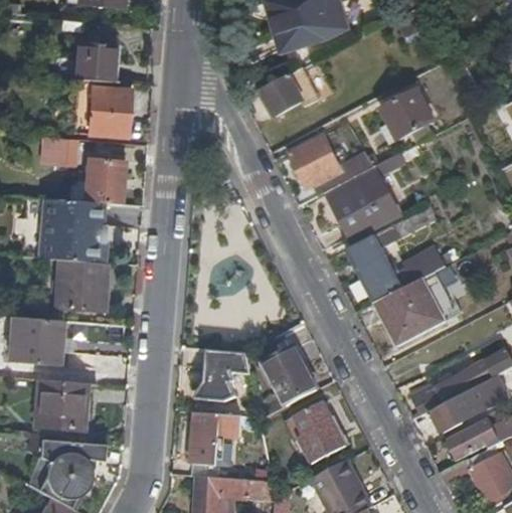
[(349,28),(340,0),(261,0),(280,55),(326,41),(349,28)]
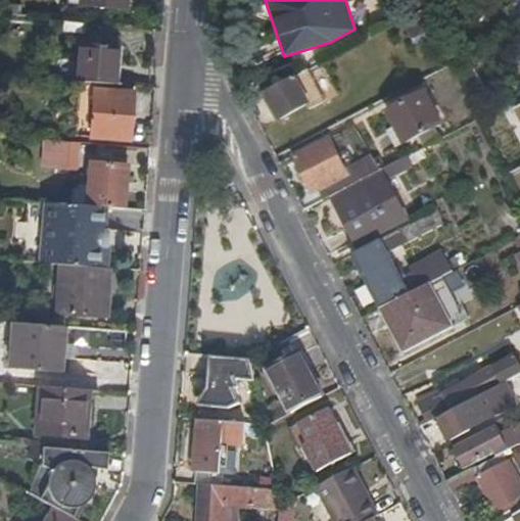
[(421,9),(399,20),(412,44),(433,33),(421,9)]
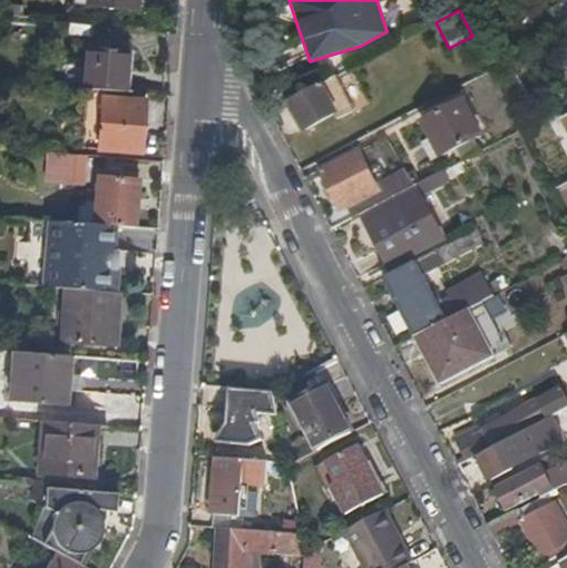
[(78,85),(120,88),(125,47),(80,41),(78,85)]
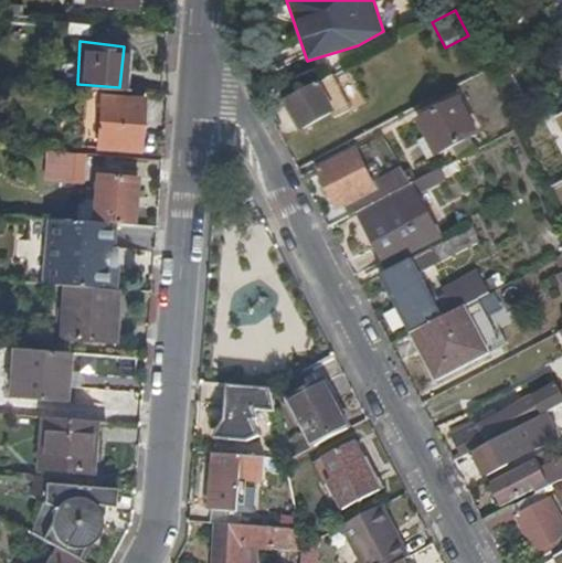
[(347,110),(327,77),(284,101),(299,129),(327,114),(330,119),(347,110)]
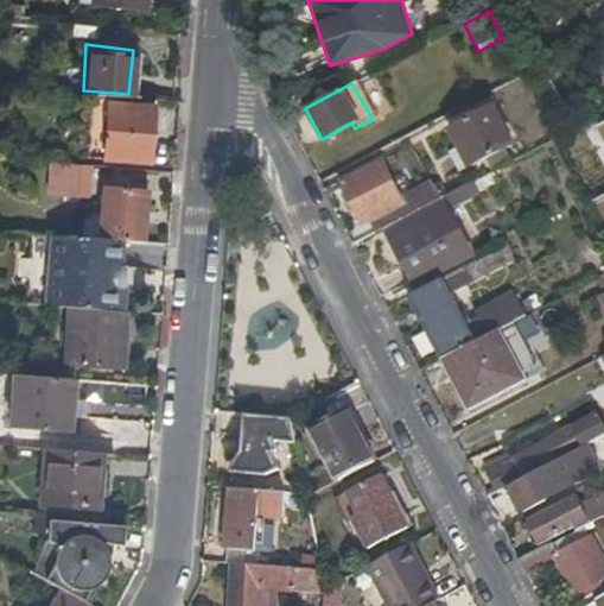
[(90,99),(83,157),(148,163),(154,105),(90,99)]
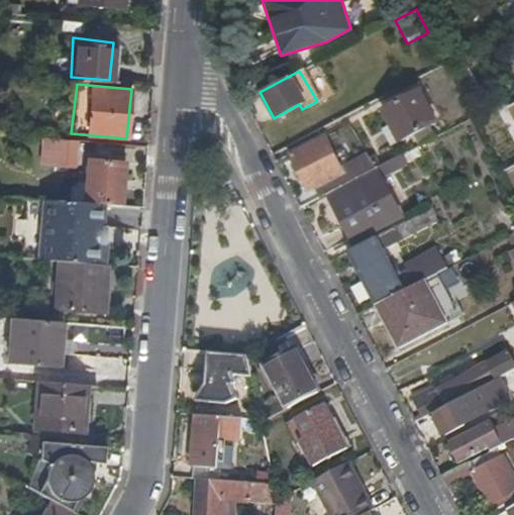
[(382,110),(398,143),(436,123),(419,90),(382,110)]
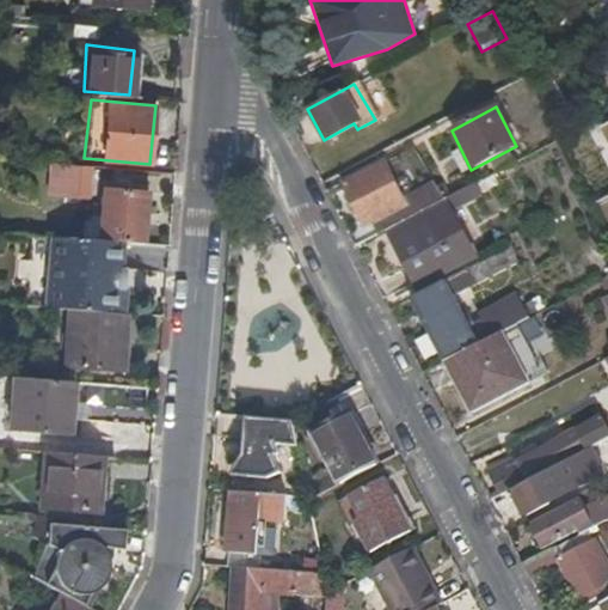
[(78,163),(48,160),(43,190),(74,196),(78,163)]
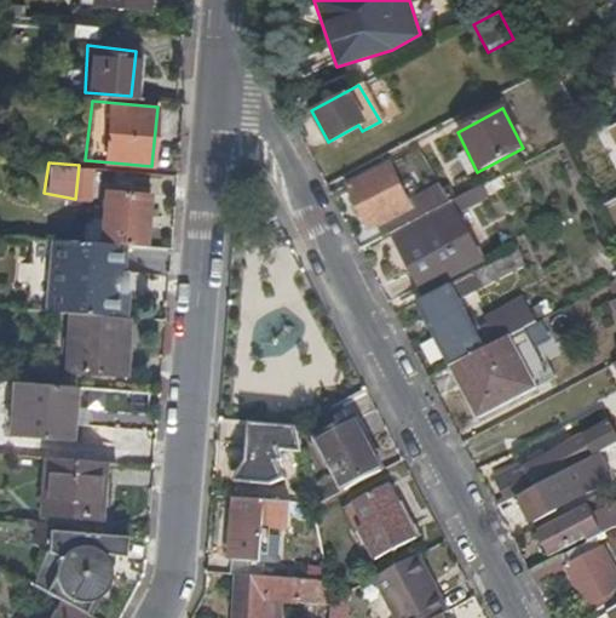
[(346,189),(374,242),(397,230),(452,201),(443,184),(409,202),(390,166),(346,189)]
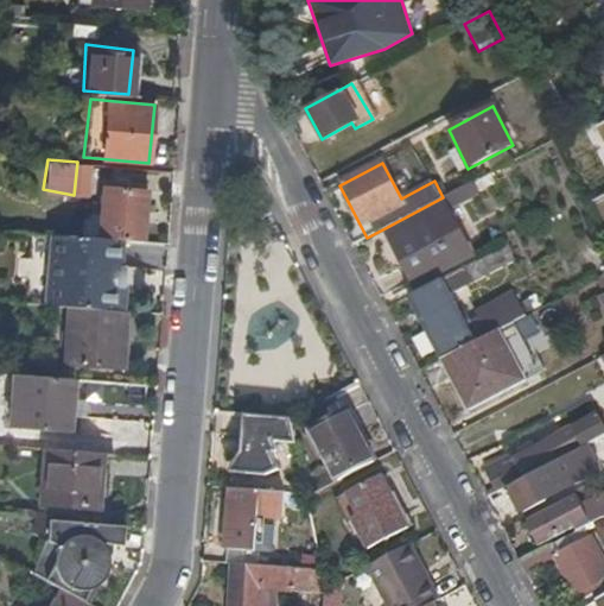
[(443,197),(389,226),(395,237),(388,241),(414,286),(475,252),(451,210),(476,196),(468,184),(443,197)]
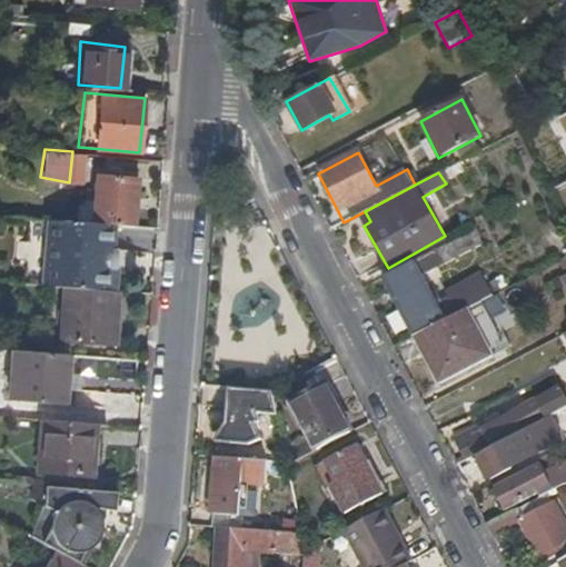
[(112,222),(132,225),(136,178),(93,175),(90,221),(112,222)]
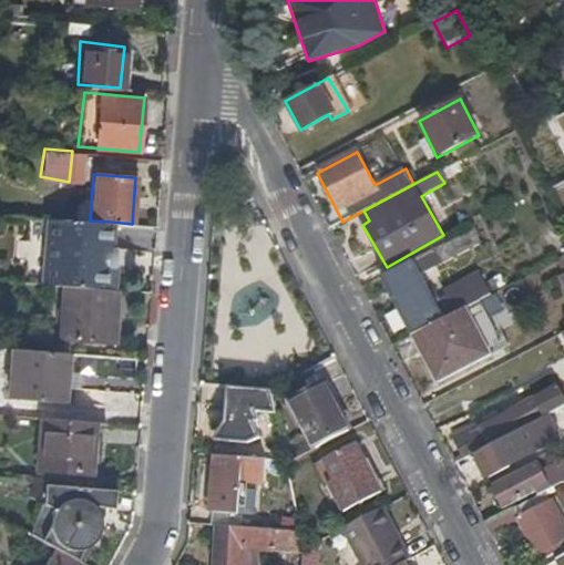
[(90,221),(41,216),(36,283),(63,286),(113,289),(114,267),(111,267),(112,250),(110,250),(112,222),(90,221)]
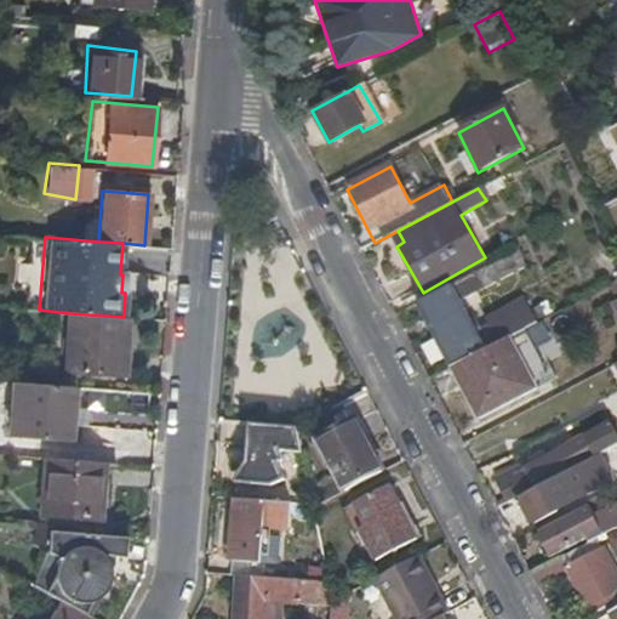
[(415,304),(451,368),(523,330),(537,322),(525,297),(474,324),(460,297),(486,284),(487,289),(527,266),(519,249),(415,304)]
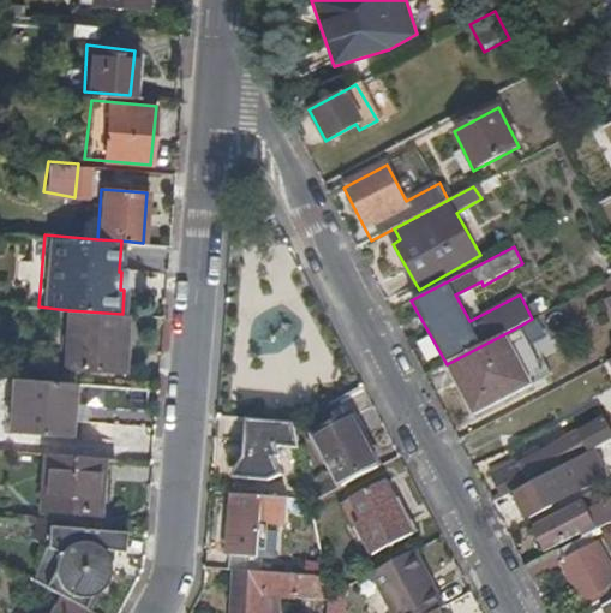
[(123,314),(69,310),(64,367),(121,373),(125,314),(123,314)]
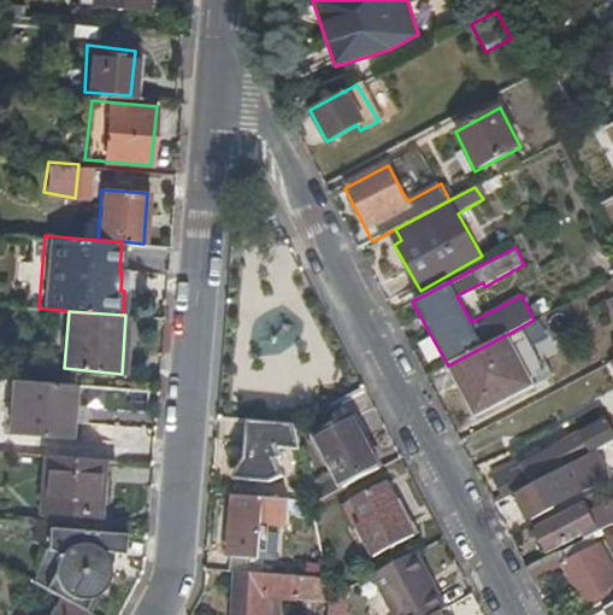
[(448,365),(476,416),(547,376),(519,328),(448,365)]
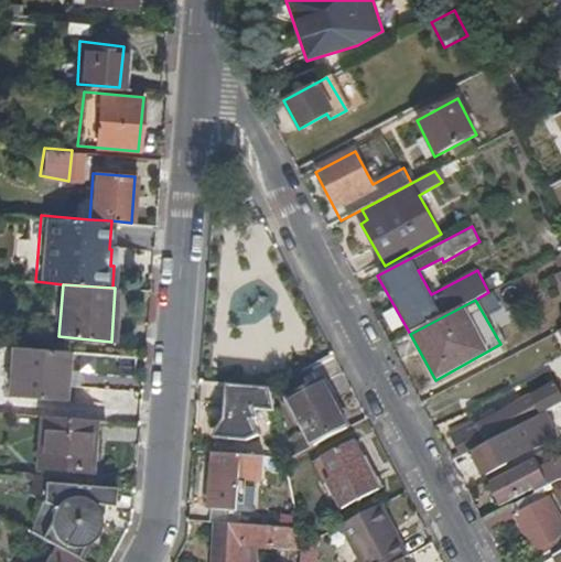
[(79,352),(11,345),(7,396),(62,400),(63,380),(118,385),(120,355),(79,352)]
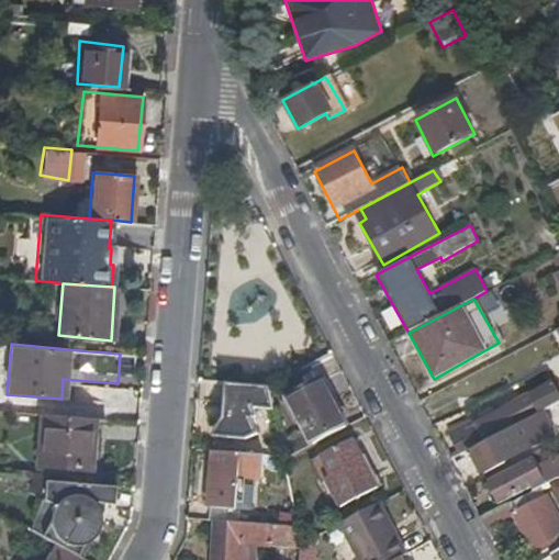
[(447,428),(459,454),(469,447),(541,409),(558,400),(558,392),(550,378),(473,420),(471,415),(447,428)]
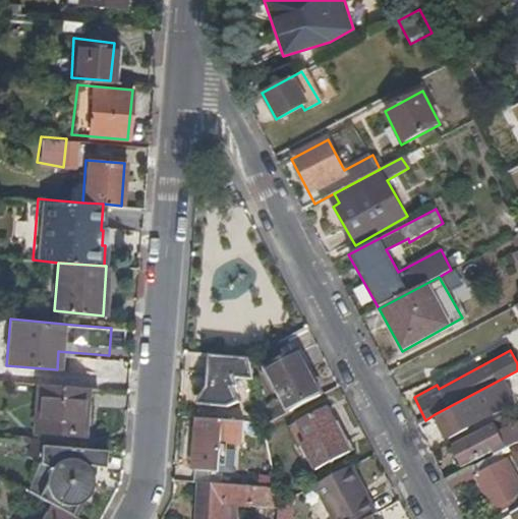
[(257,421),(260,428),(321,396),(297,352),(266,368),(283,400),(256,413),(257,421)]
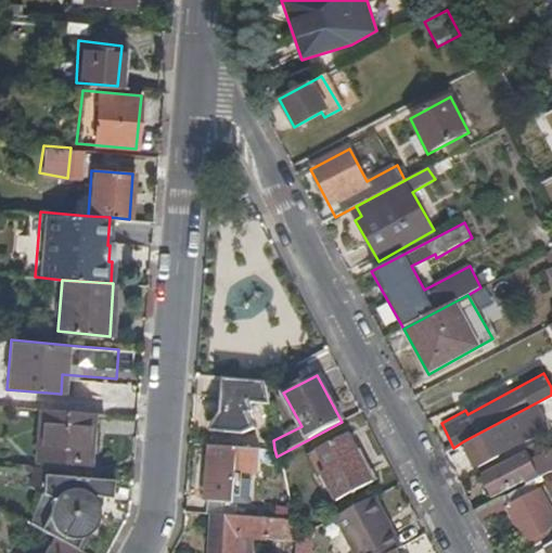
[(262,381),(219,377),(216,412),(229,433),(238,434),(251,426),(243,415),(248,411),(245,404),(267,403),(262,381)]
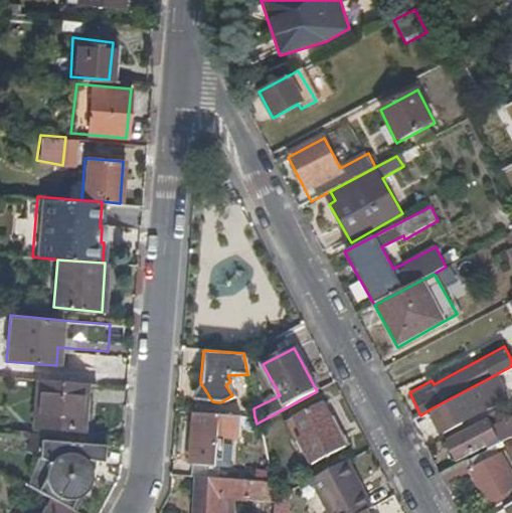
[(496,374),(430,409),(443,433),(463,422),(462,421),(508,396),(496,374)]
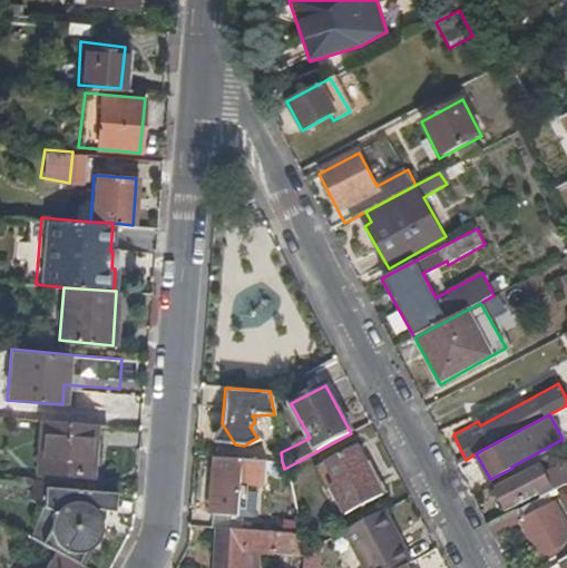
[(93,424),(38,420),(31,473),(88,480),(93,424)]
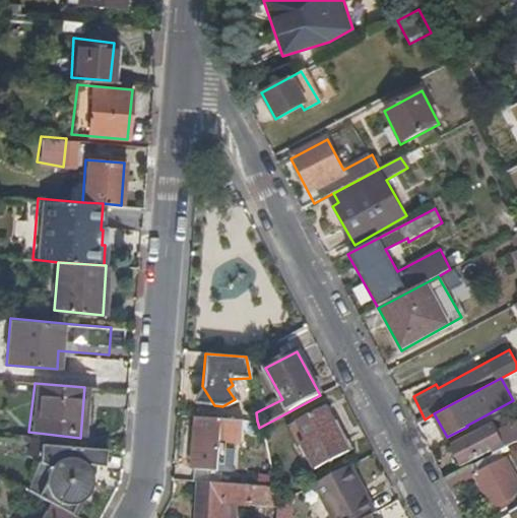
[(214,405),(202,386),(200,405),(214,405)]
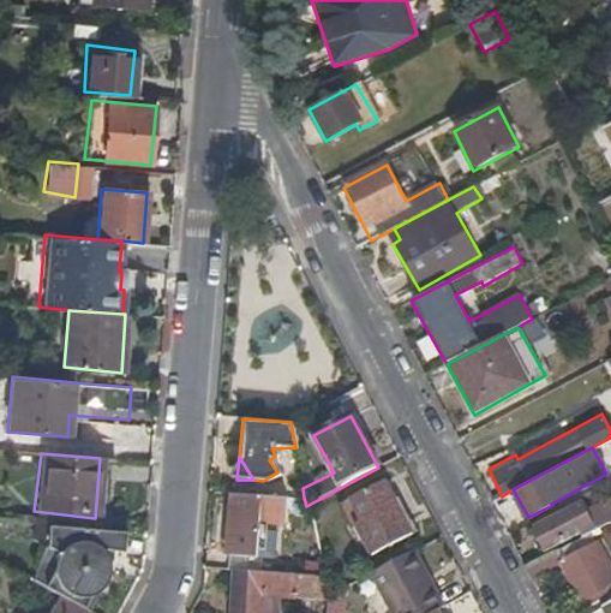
[(371,557),(414,535),(384,481),(349,500),(361,523),(354,528),(371,557)]
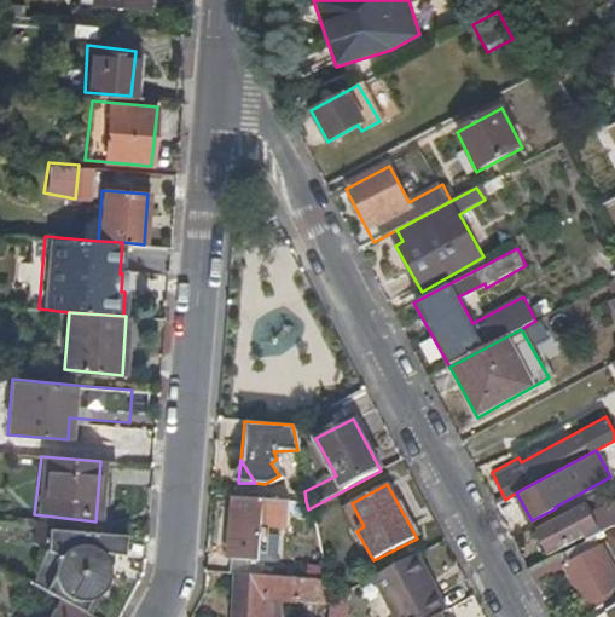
[(306,501),(231,495),(225,557),(256,559),(260,523),(286,525),(286,517),(309,519),(308,509),(306,501)]
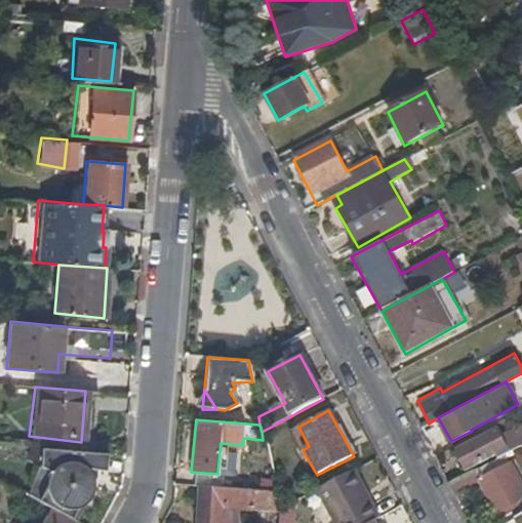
[(495,453),(496,457),(510,451),(521,444),(521,423),(502,434),(497,425),(454,447),(466,469),(495,453)]
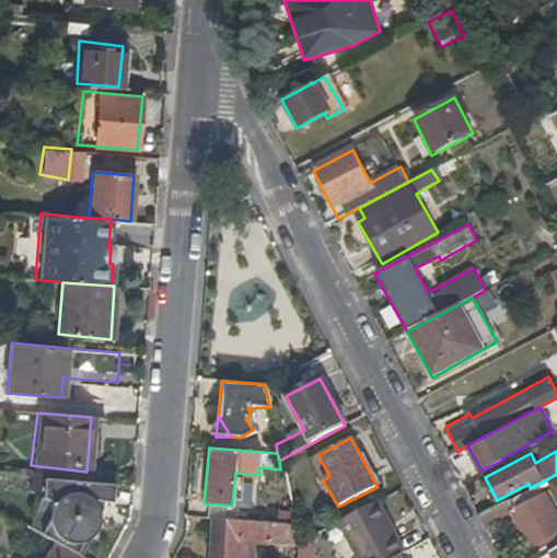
[(556,474),(544,481),(552,496),(556,493),(556,474)]
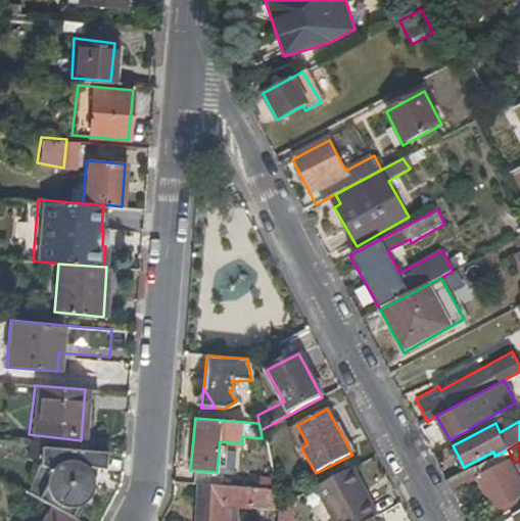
[(100,455),(39,450),(37,469),(44,470),(42,481),(39,493),(34,502),(66,520),(68,520),(74,511),(77,513),(84,505),(87,499),(88,491),(87,478),(79,476),(80,472),(99,473),(100,455)]
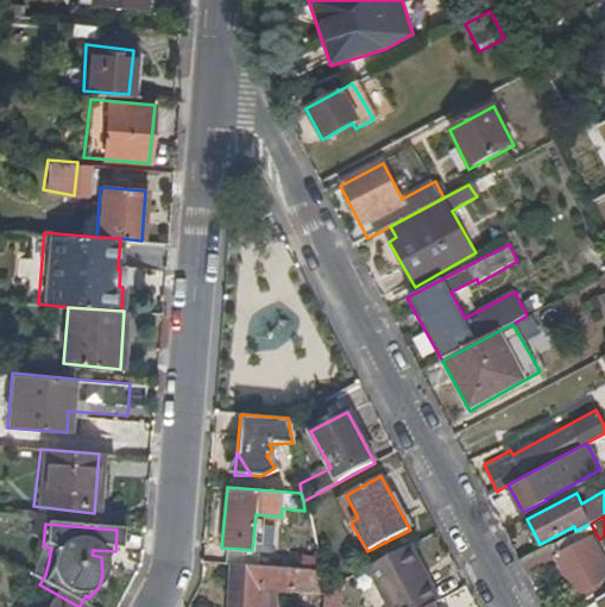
[(588,589),(596,604),(602,600),(604,598),(604,571),(586,536),(555,552),(549,545),(520,561),(529,577),(559,562),(575,595),(588,589)]
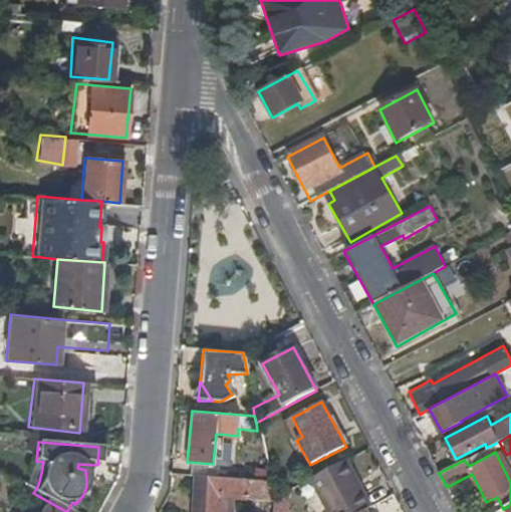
[(346,460),(309,480),(326,511),(357,511),(368,506),(371,505),(363,490),(358,492),(351,480),(356,477),(346,460)]
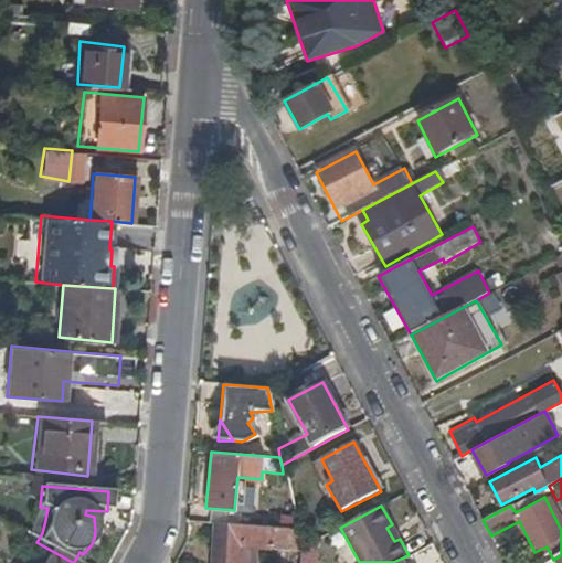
[(48,508),(40,507),(22,534),(36,542),(42,533),(45,520),(48,508)]
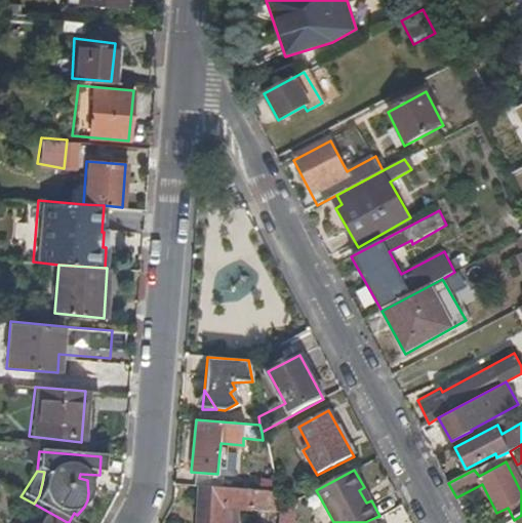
[(218,488),(197,486),(193,522),(240,522),(242,509),(276,511),(273,491),(222,486),(222,492),(218,491),(218,488)]
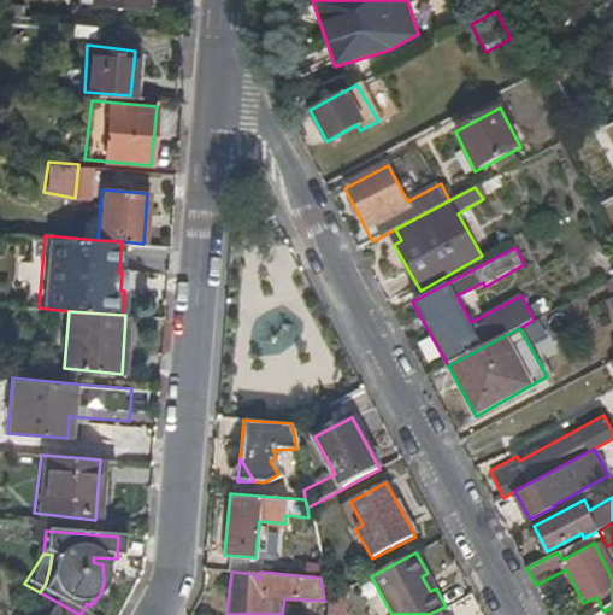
[(340,614),(343,591),(324,601),(322,614),(340,614)]
